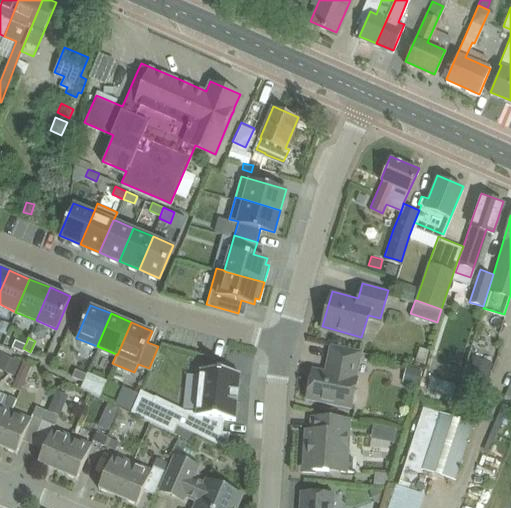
[(23,348),(26,343),(15,338),(11,345),(22,350),(23,348)]
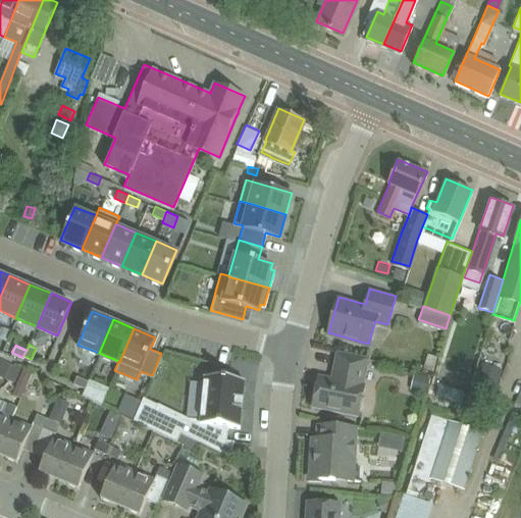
[(362,383),(367,357),(337,351),(331,377),(319,374),(313,404),(357,413),(363,383),(362,383)]
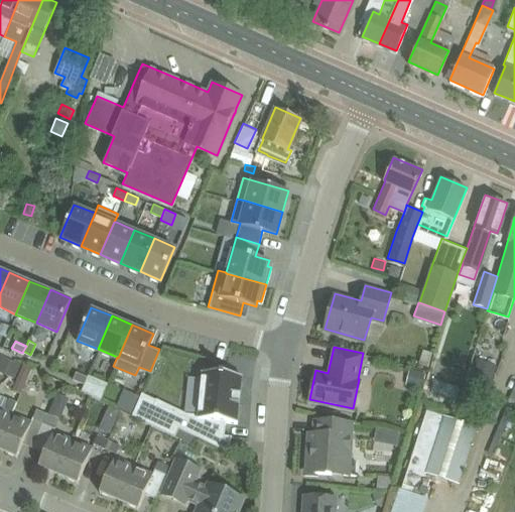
[(491,383),(496,363),(478,357),(472,377),(491,383)]
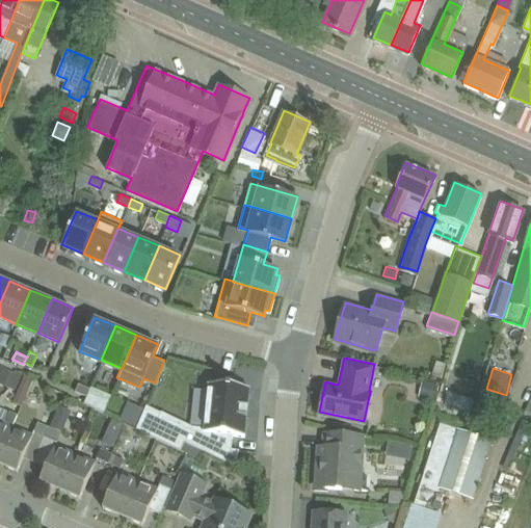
[(23,372),(10,401),(20,404),(27,388),(31,377),(31,376),(23,372)]
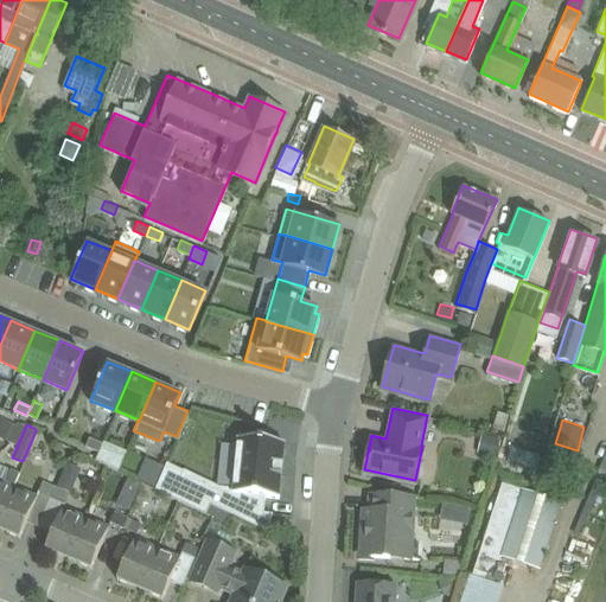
[(180,472),(171,493),(206,511),(210,503),(267,530),(272,511),(263,510),(266,493),(279,495),(284,440),(237,435),(233,486),(219,484),(184,467),(183,468),(180,472)]
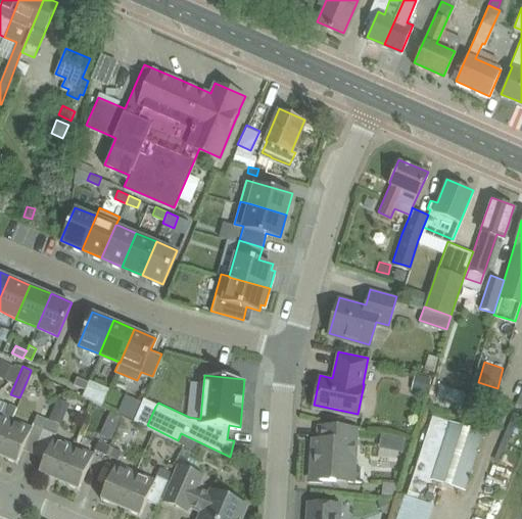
[(61,384),(59,390),(65,393),(68,387),(61,384)]
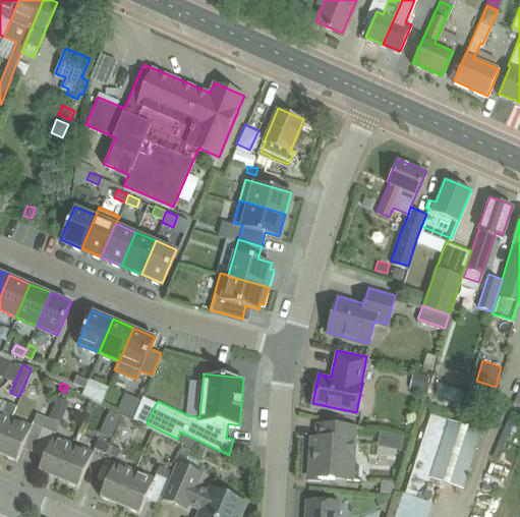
[(422,394),(446,398),(448,387),(424,383),(422,394)]
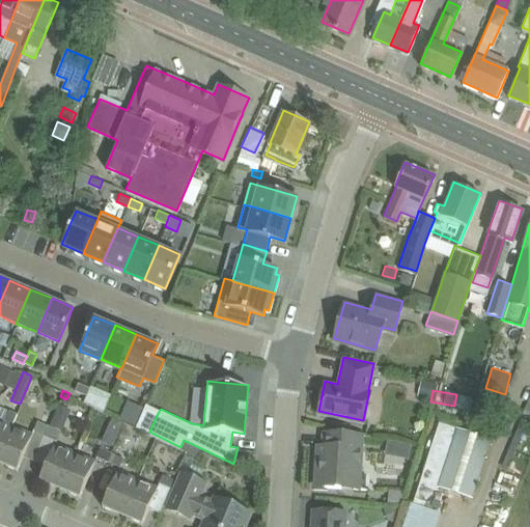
[(145,403),(135,424),(149,432),(158,413),(160,410),(145,403)]
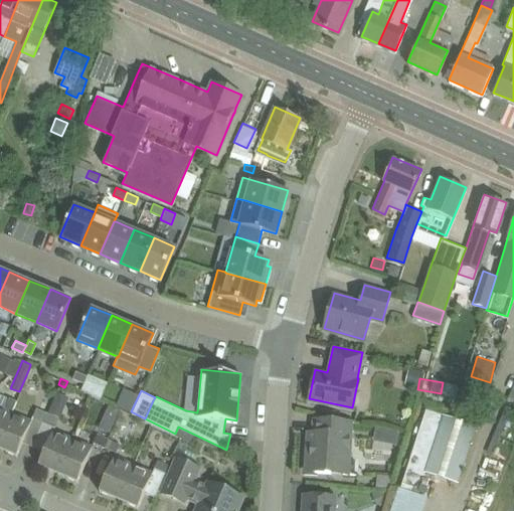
[(0,438),(12,410),(17,398),(9,395),(4,407),(0,405),(0,438)]
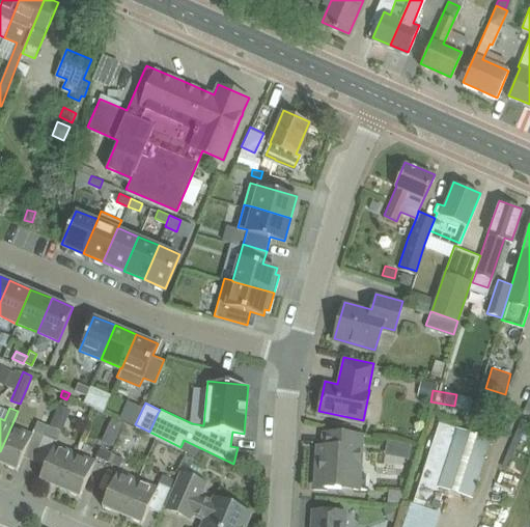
[(62,417),(63,415),(54,411),(53,413),(49,423),(58,427),(62,417)]
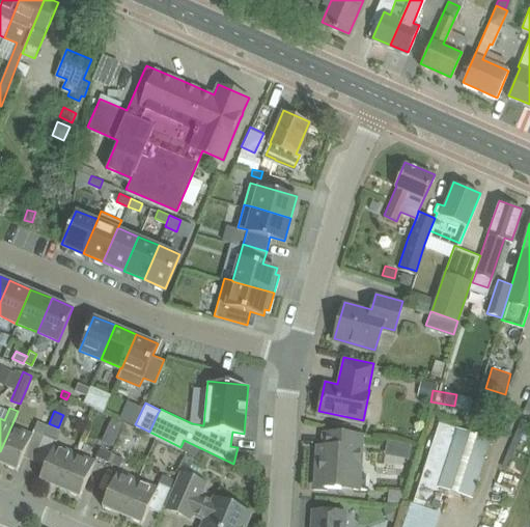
[(49,423),(37,418),(33,427),(45,433),(49,423)]
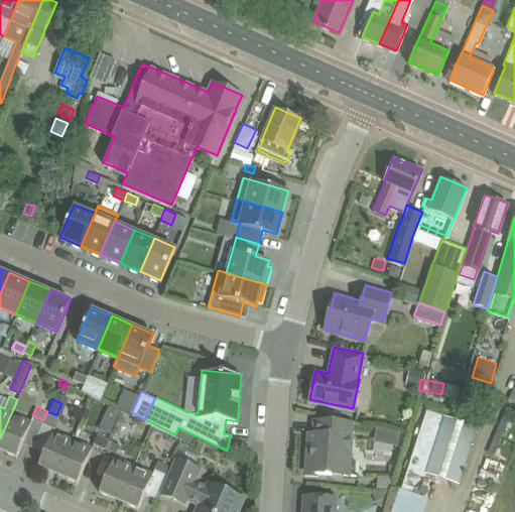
[(401,487),(419,493),(426,471),(459,481),(477,424),(426,408),(401,487)]
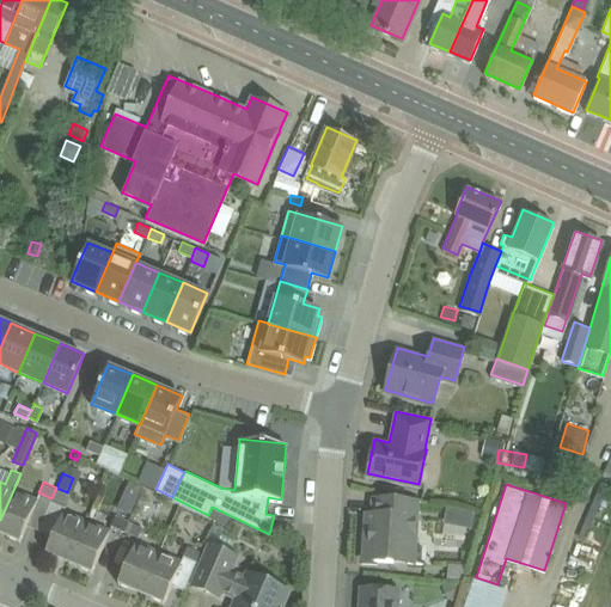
[(37,497),(14,488),(0,520),(0,529),(19,539),(37,497)]
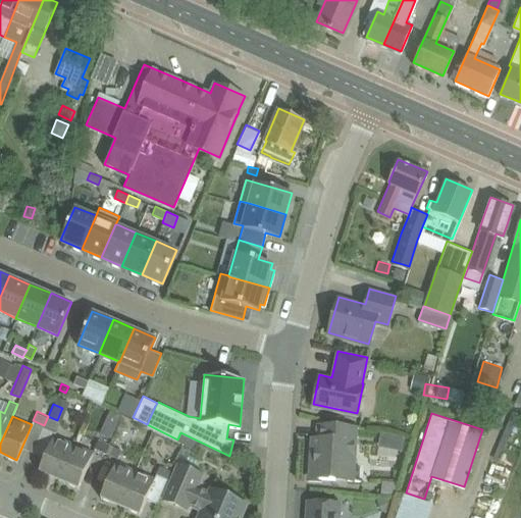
[(48,416),(44,425),(56,430),(60,421),(57,420),(48,416)]
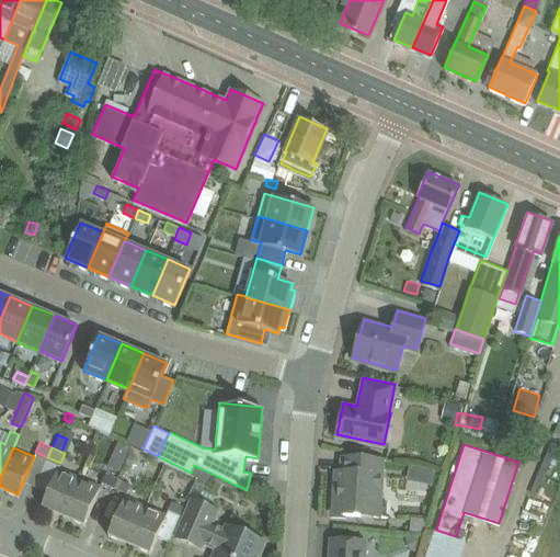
[(386,514),(386,498),(379,498),(383,457),(342,454),(341,469),(335,469),(333,511),(386,514)]
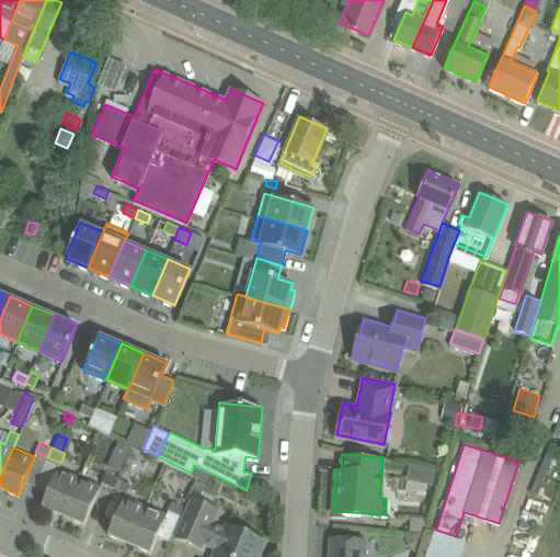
[(42,504),(63,513),(79,476),(58,466),(42,504)]
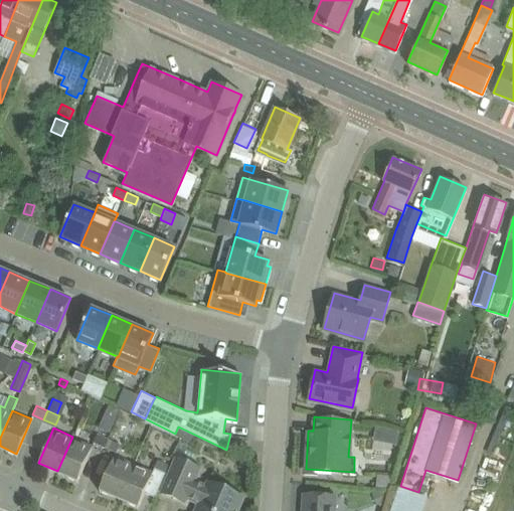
[(93,441),(105,445),(108,437),(97,433),(93,441)]
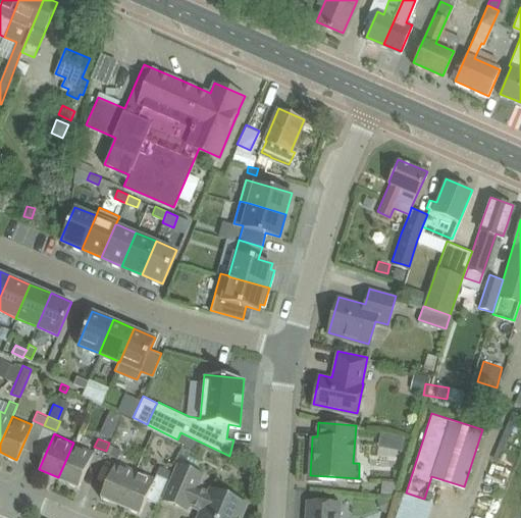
[(93,451),(73,443),(58,477),(77,486),(93,451)]
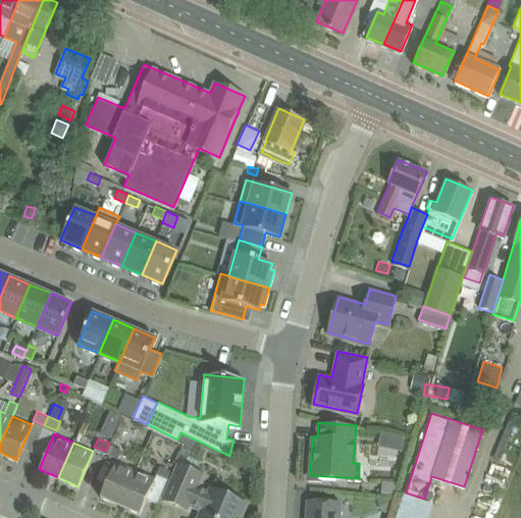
[(109,443),(106,451),(117,456),(121,448),(109,443)]
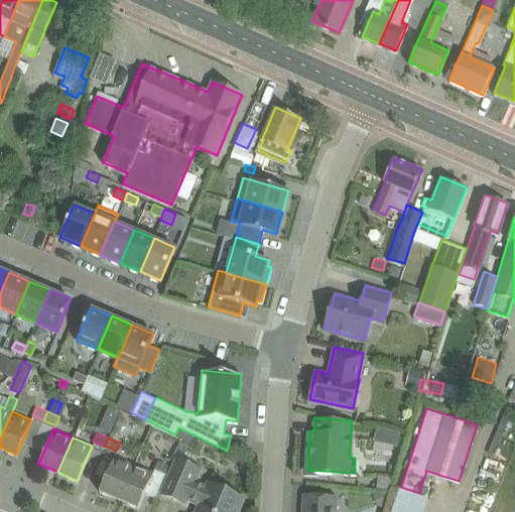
[(244,449),(244,438),(234,437),(233,448),(244,449)]
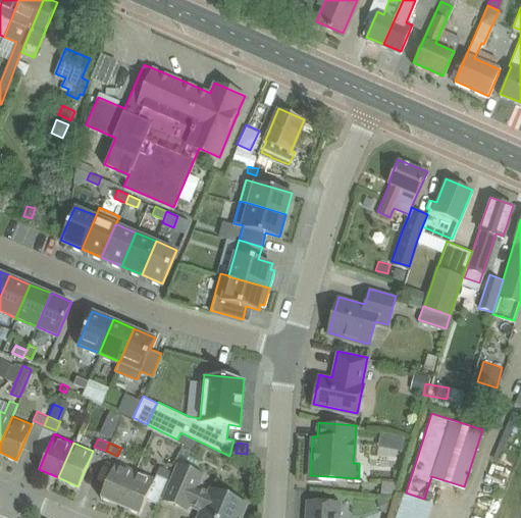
[(100,496),(119,504),(135,468),(115,460),(100,496)]
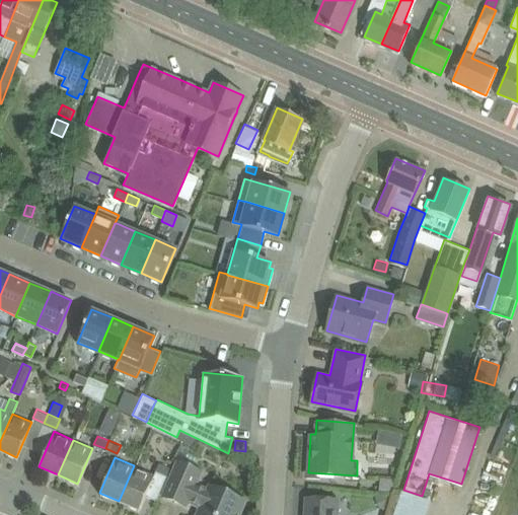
[(237,514),(244,500),(209,485),(207,489),(195,484),(201,470),(176,460),(162,494),(186,504),(188,500),(204,507),(200,514),(237,514)]
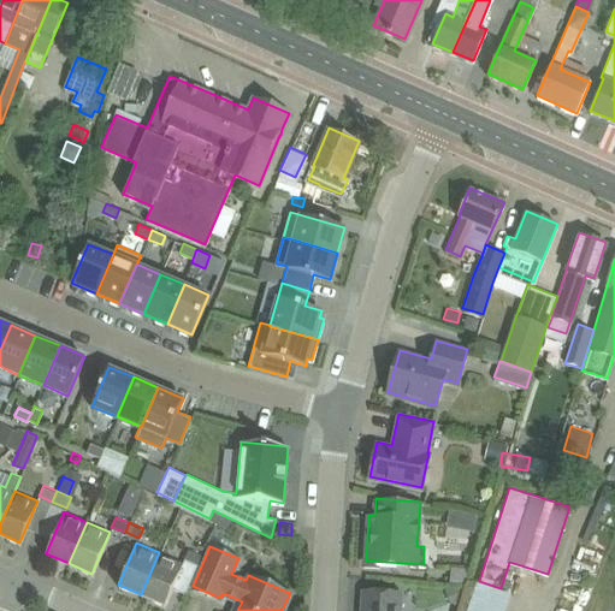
[(184,557),(197,563),(202,553),(188,547),(184,557)]
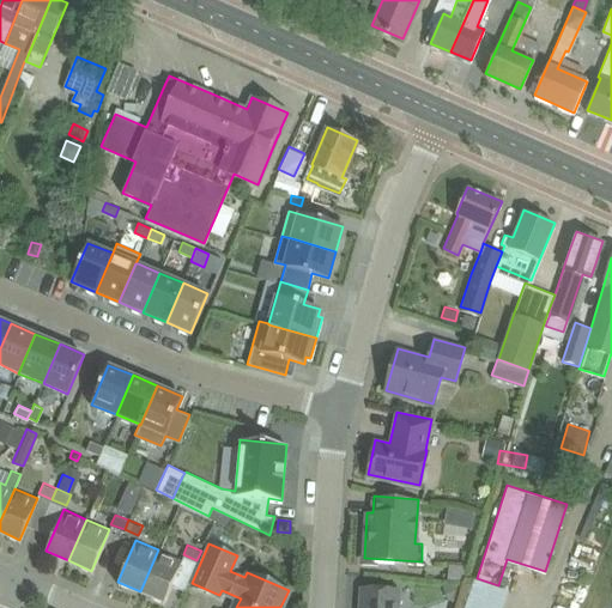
[(158,549),(140,591),(164,601),(170,585),(183,590),(197,560),(183,554),(181,559),(158,549)]
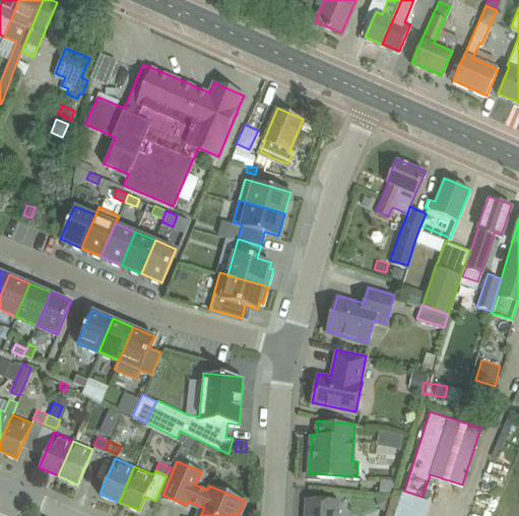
[(305,515),(337,515),(338,500),(306,498),(305,515)]
